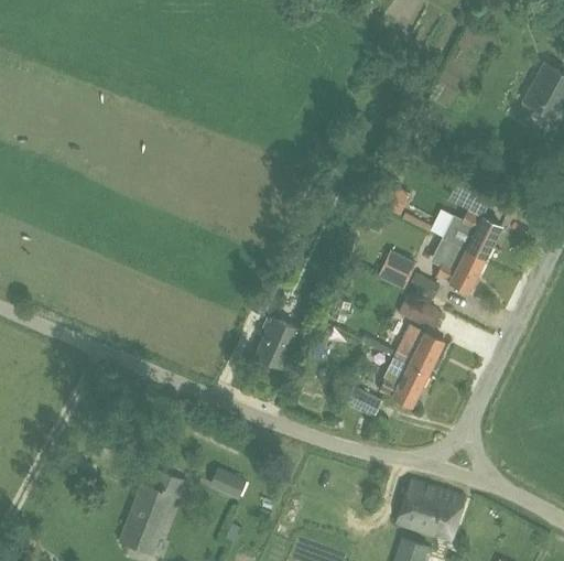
[(473,50),(485,41),(476,29),(464,39),(473,50)]
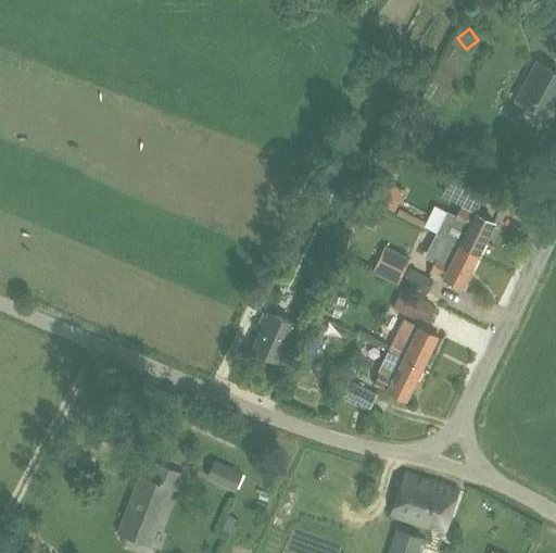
[(550,118),(555,122),(555,74),(536,64),(516,102),(548,120),(550,118)]
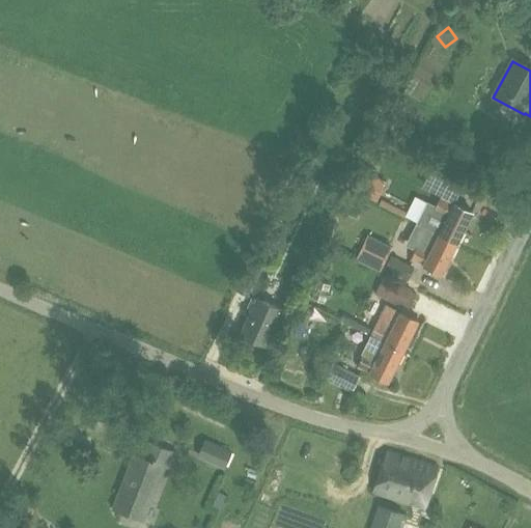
[(361,168),(350,190),(376,203),(387,185),(375,178),(376,176),(361,168)]
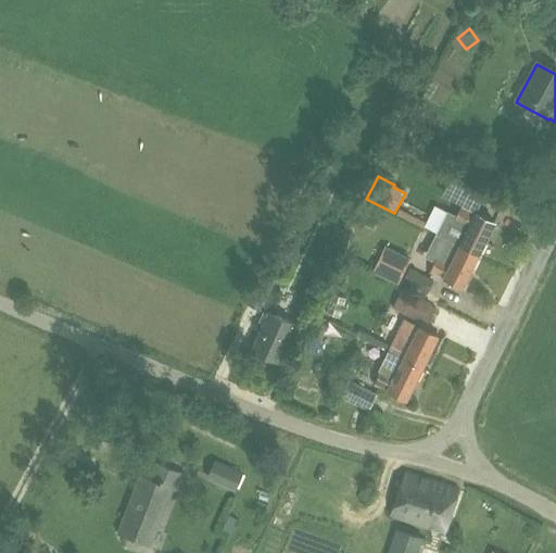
[(458,248),(478,258),(494,225),(475,215),(474,216),(462,210),(455,223),(467,229),(458,248)]
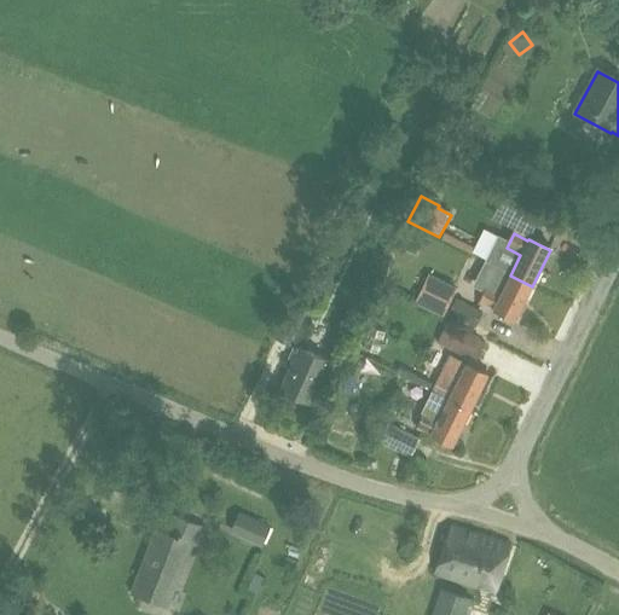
[(492,312),(514,323),(532,286),(510,276),(499,297),(486,290),(479,303),(493,311),(492,312)]
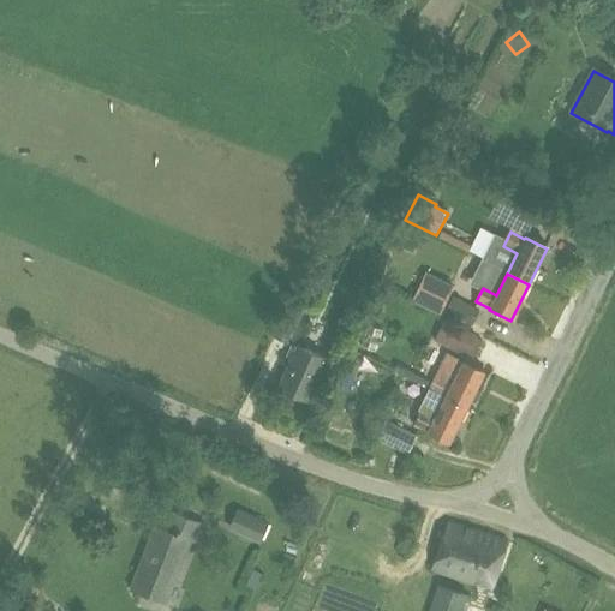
[(453,288),(425,275),(411,303),(440,316),(453,288)]
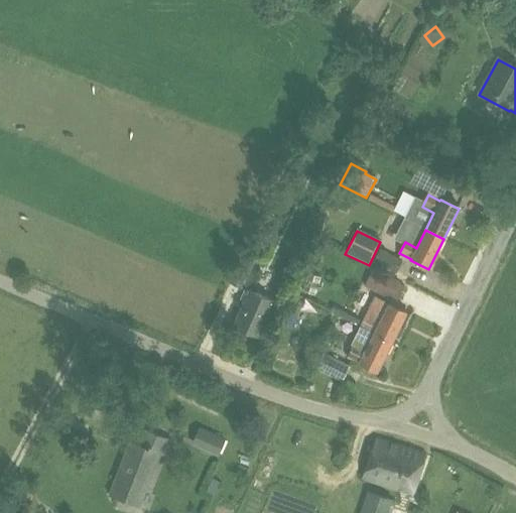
[(373,264),(396,275),(402,263),(379,251),(373,264)]
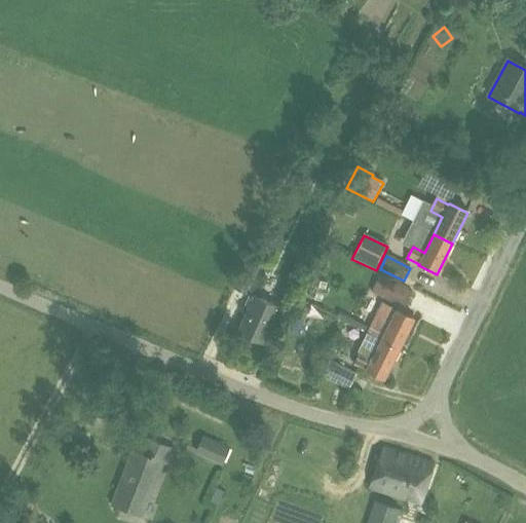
[(234,288),(247,296),(261,266),(248,260),(234,288)]
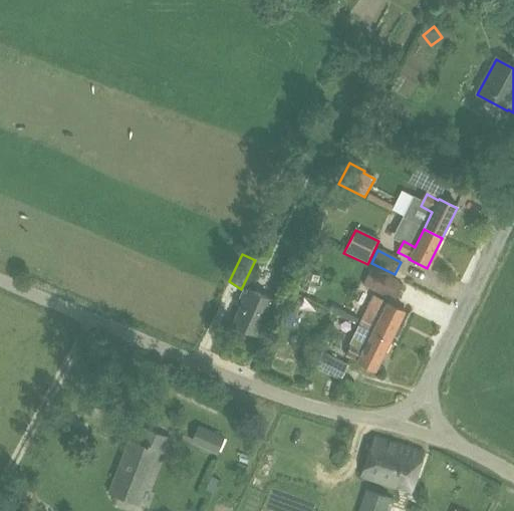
[(398,283),(371,270),(362,287),(389,301),(398,283)]
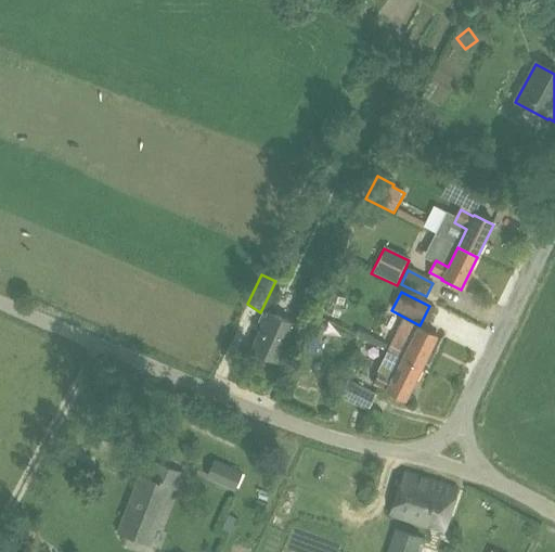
[(252,352),(279,364),(295,326),(266,313),(260,324),(263,325),(252,352)]
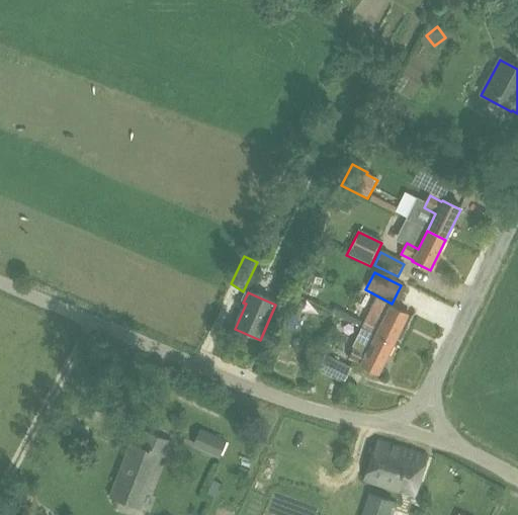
[(374,337),(393,346),(408,316),(390,307),(389,308),(377,302),(371,314),(383,320),(374,337)]
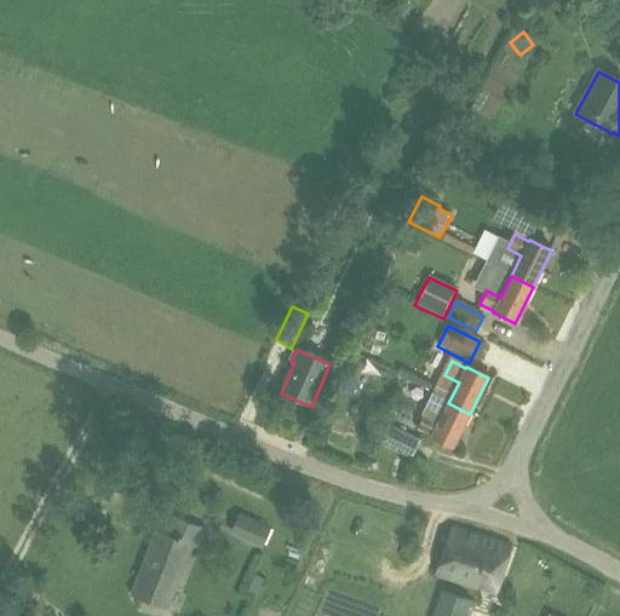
[(430,439),(452,450),(470,414),(448,403),(437,424),(424,418),(417,431),(431,438),(430,439)]
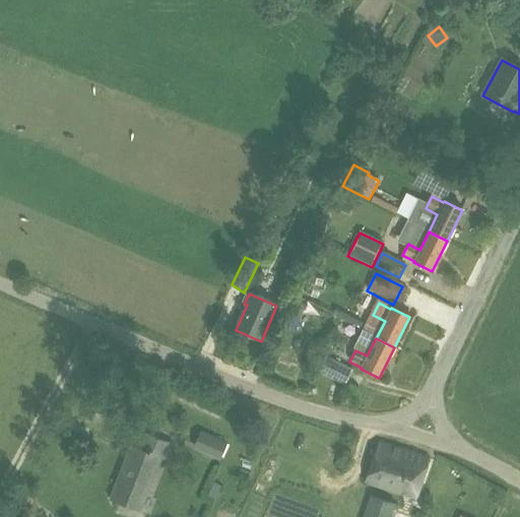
[(318,374),(344,387),(352,371),(326,358),(318,374)]
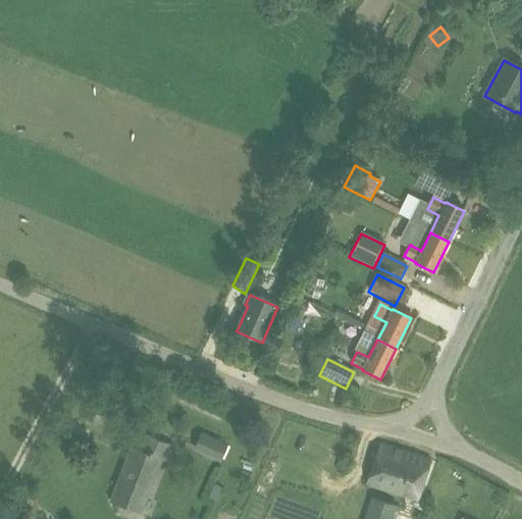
[(193,452),(220,464),(227,447),(201,434),(193,452)]
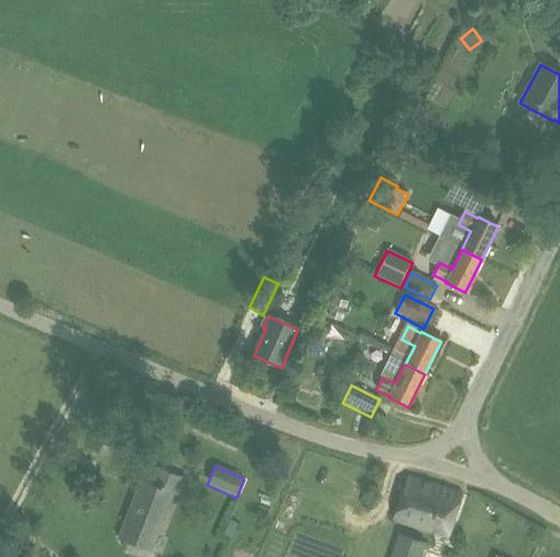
[(120,540),(151,550),(173,495),(177,497),(184,480),(158,471),(152,486),(141,482),(120,540)]
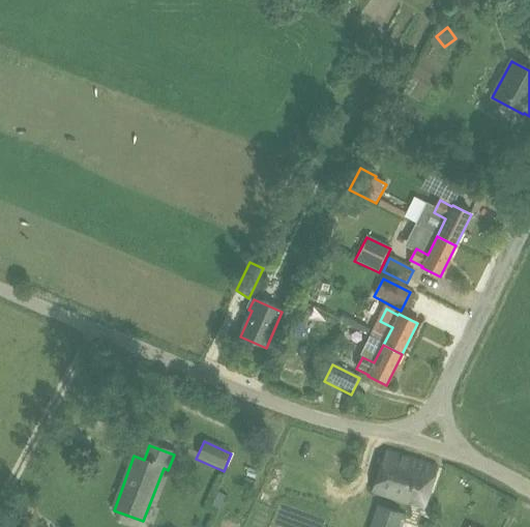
[(374,494),(423,509),(436,470),(386,455),(374,494)]
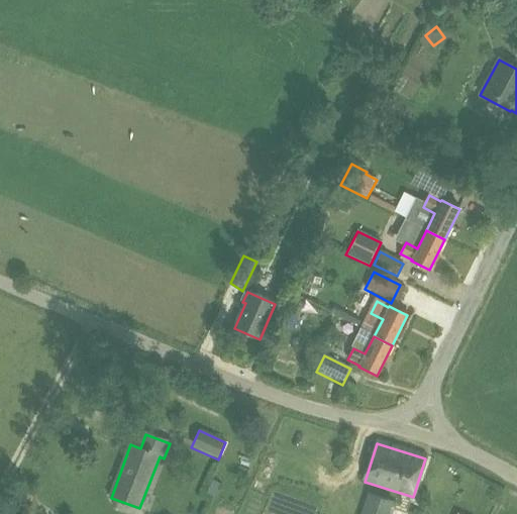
[(390,513),(394,502),(368,494),(360,513),(390,513)]
